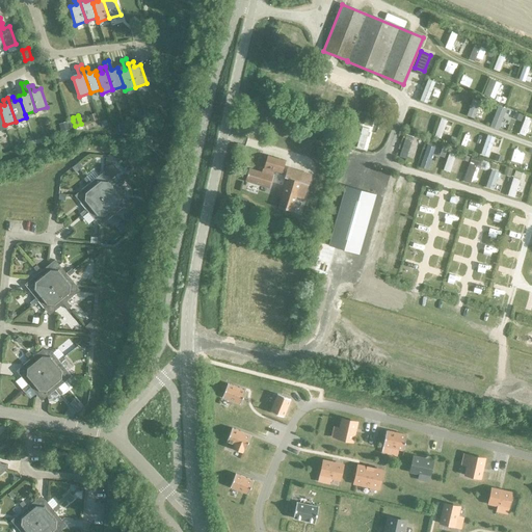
[(67,121),(58,124),(60,131),(60,132),(70,129),(70,128),(67,121)]
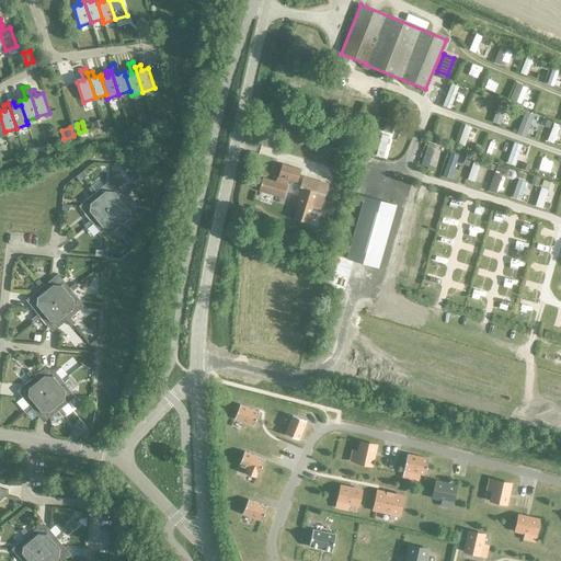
[(128,132),(121,133),(123,141),(129,140),(128,132)]
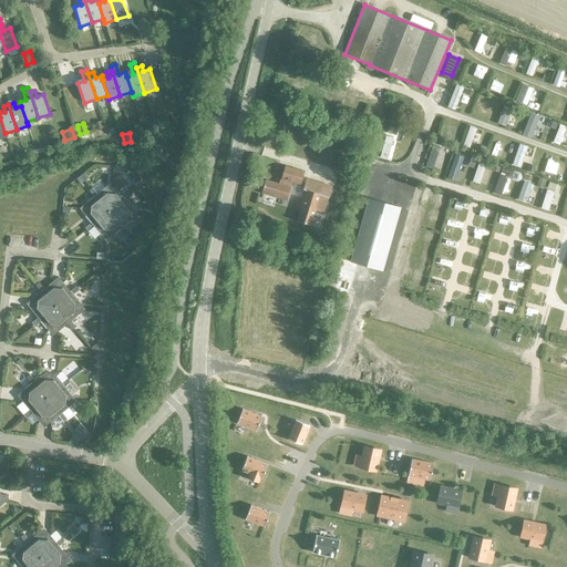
[(299,184),(302,172),(285,167),(280,179),(281,179),(280,185),(265,181),(261,193),(286,200),(291,182),(299,184)]
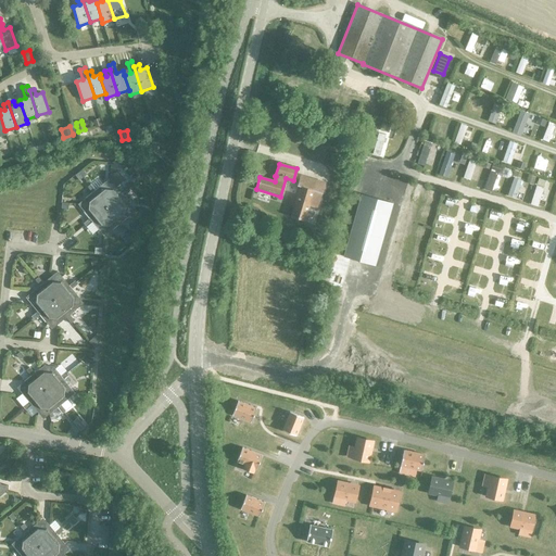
[(109,184),(106,207),(128,190),(127,188),(121,193),(116,187),(124,180),(117,171),(113,174),(110,174),(109,184)]
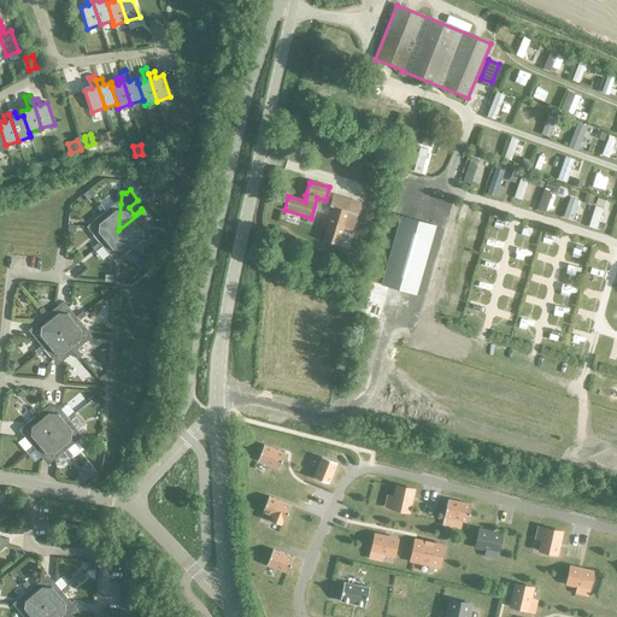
[(352,230),(360,203),(334,195),(331,206),(334,206),(324,241),(338,246),(342,228),(352,230)]
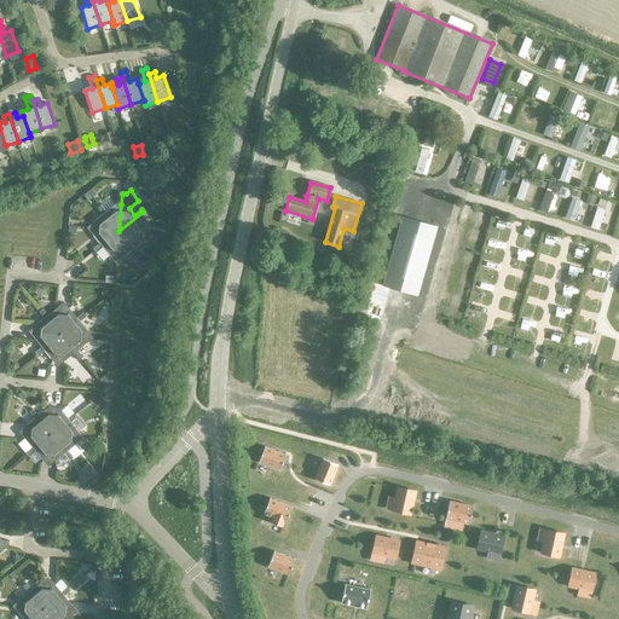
[(119,231),(121,204),(116,203),(105,212),(100,206),(98,207),(119,231)]
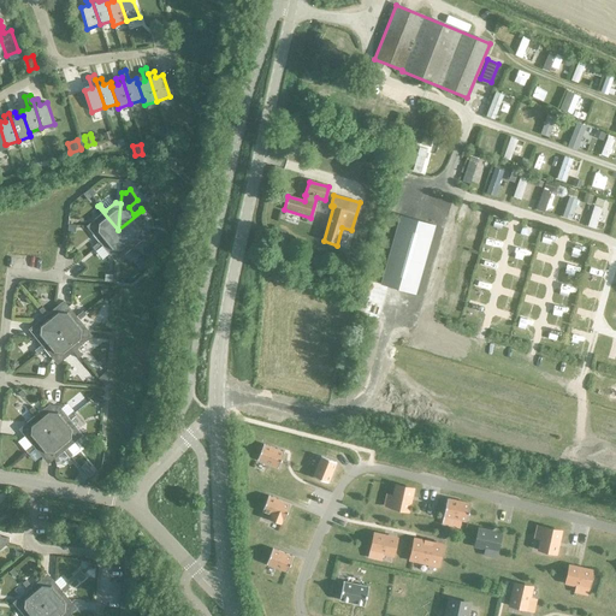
[(92,223),(92,227),(118,230),(98,206),(96,207),(101,214),(92,223)]
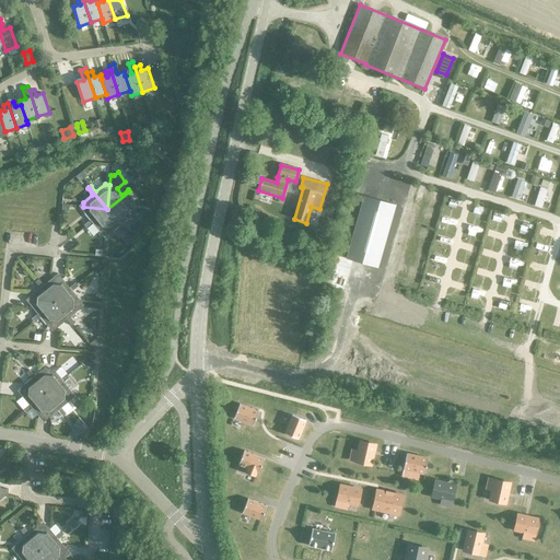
[(129,191),(107,209),(131,211),(132,207),(125,198),(130,193),(129,191)]
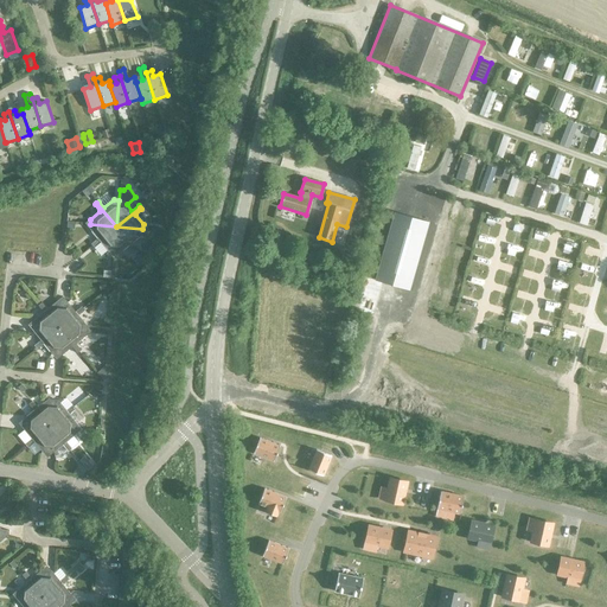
[(409,289),(428,222),(394,212),(375,280),(409,289)]
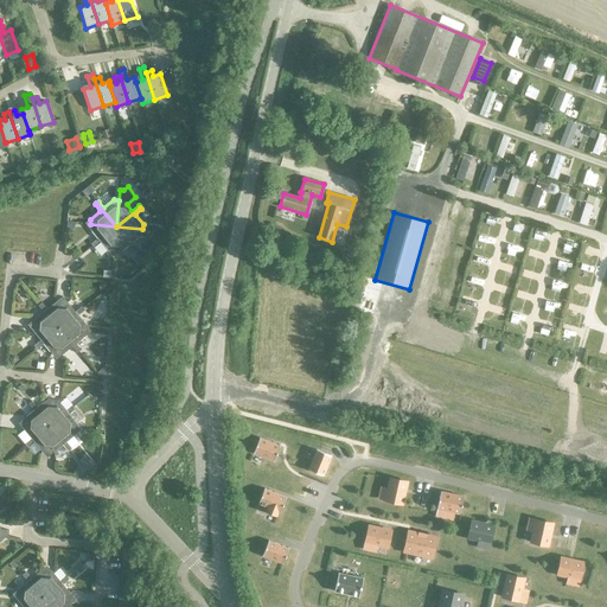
[(116,227),(90,224),(89,229),(97,240),(90,244),(93,247),(116,227)]
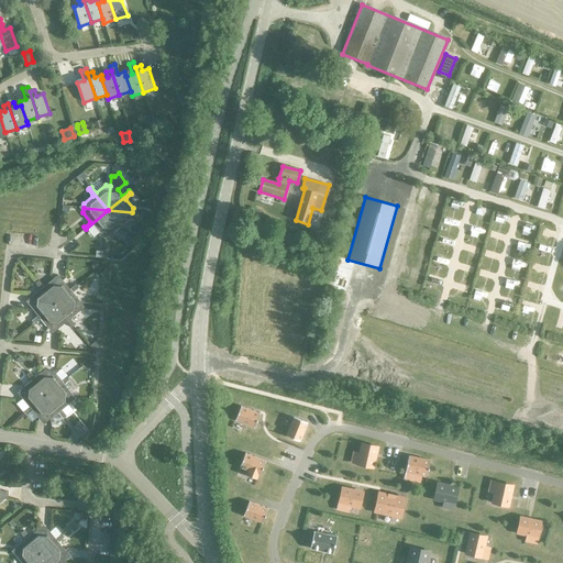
[(108,210),(86,229),(87,230),(92,225),(100,234),(106,235),(108,210)]
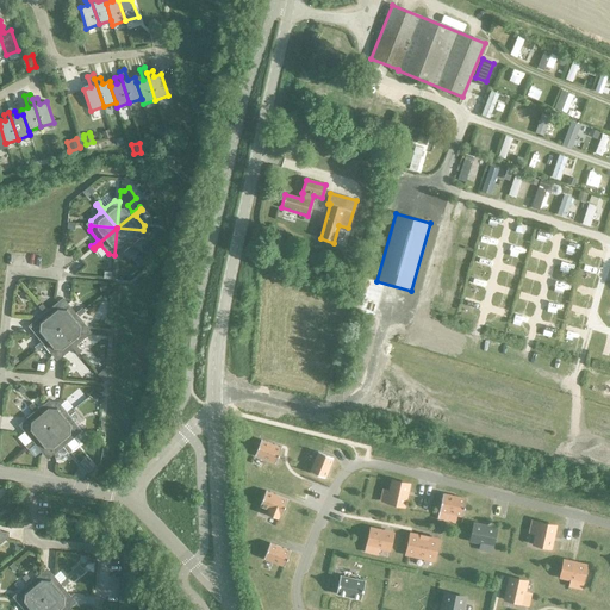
[(117,228),(114,255),(119,255),(129,247),(135,254),(136,251),(117,228)]
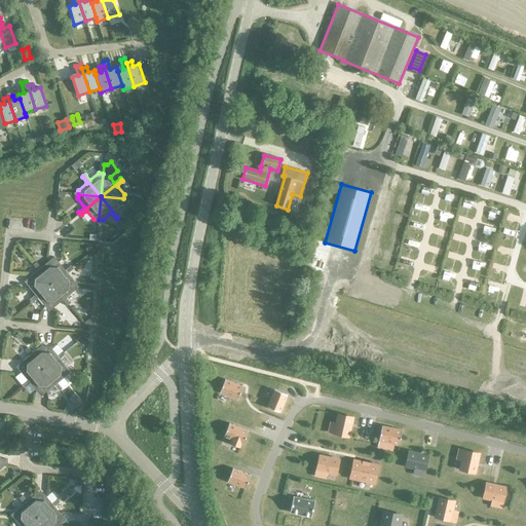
[(123,203),(123,198),(101,196),(117,217),(119,216),(114,211),(123,203)]
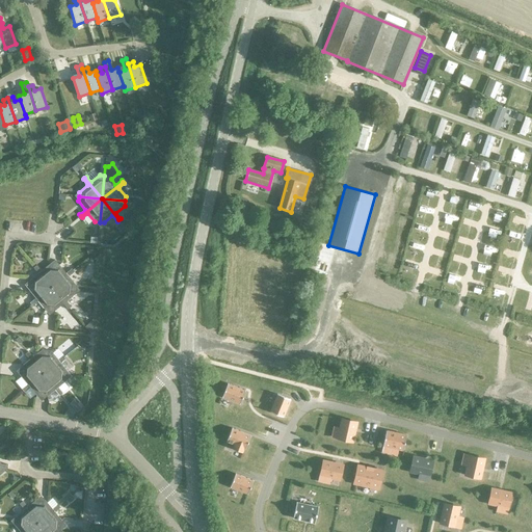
[(36,266),(34,267),(52,288),(54,264),(50,264),(41,271),(36,266)]
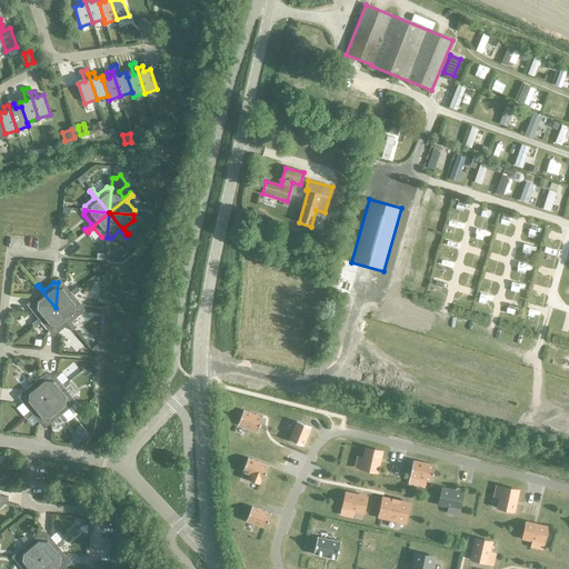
[(62,283),(58,282),(56,308),(78,289),(76,288),(70,292),(62,283)]
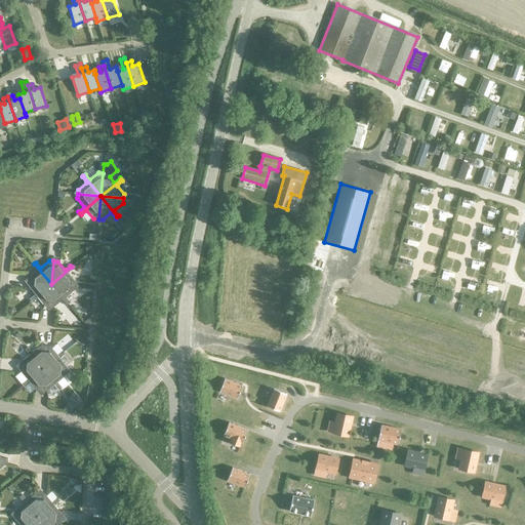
[(51,284),(34,264),(33,265),(37,270),(29,277),(28,282),(51,284)]
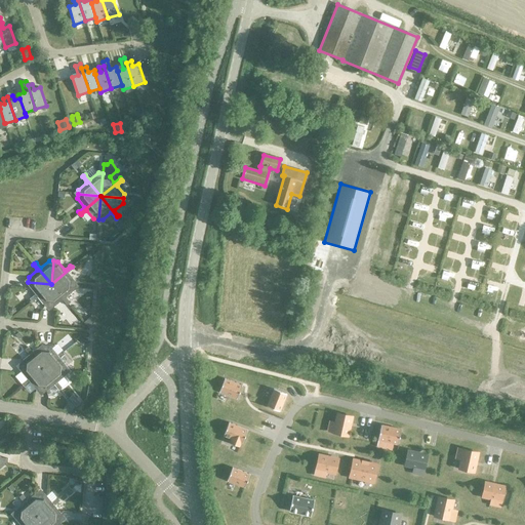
[(72,267),(51,284),(74,286),(74,282),(68,273),(73,269),(72,267)]
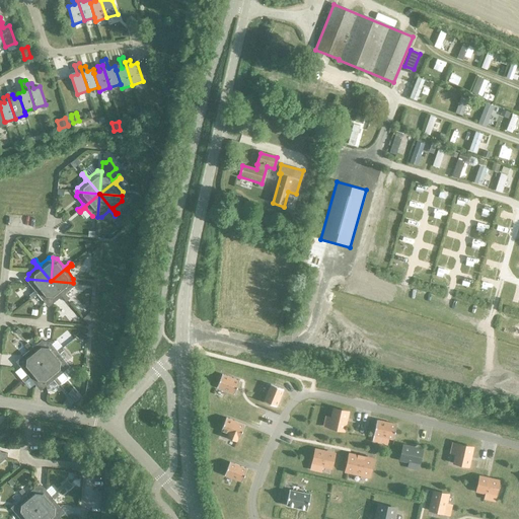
[(51,281),(27,279),(27,283),(34,291),(28,296),(30,297),(51,281)]
